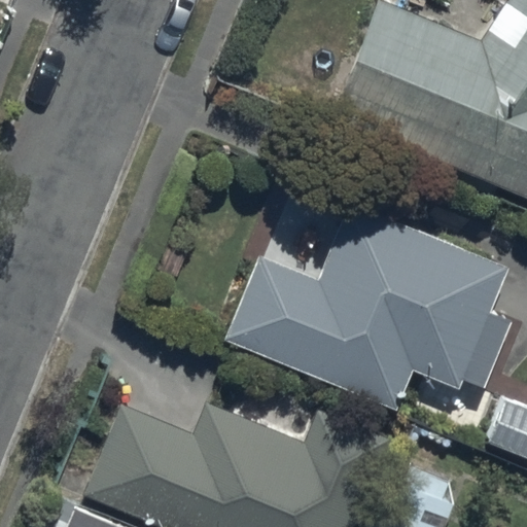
[(329,116),(526,197),(526,0),(503,0),(478,41),(376,0),(329,116)]
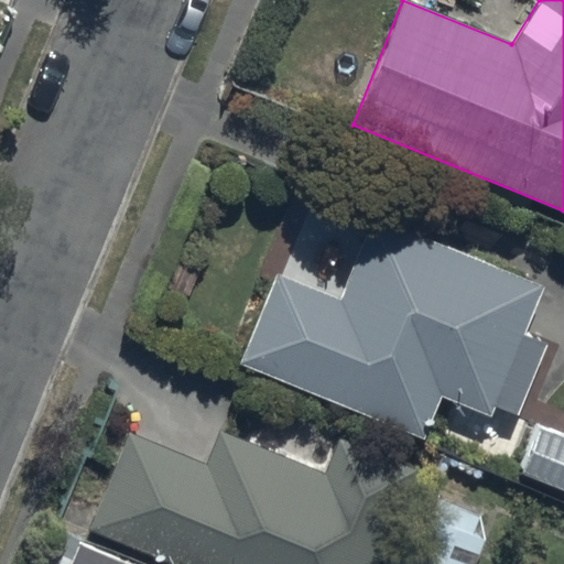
[(239,362),(420,435),(437,393),(487,413),(539,288),(371,219),(338,301),(274,274),(239,362)]
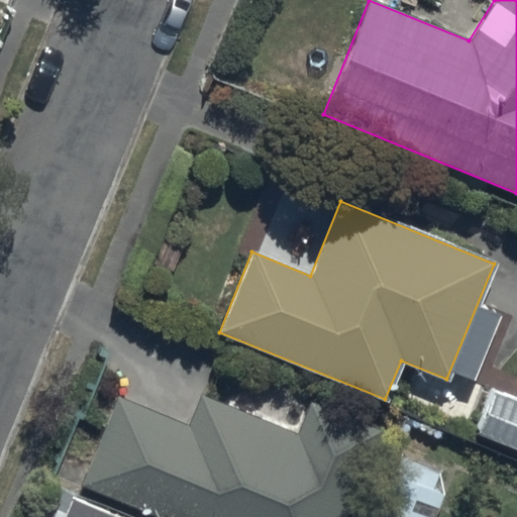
[(516,403),(492,393),(476,434),(516,449),(516,403)]
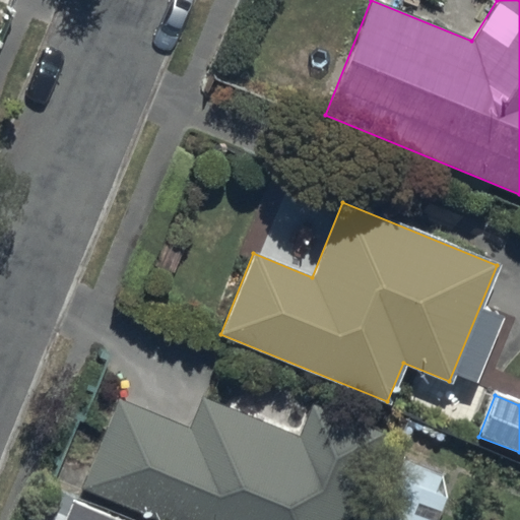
[(117,400),(80,488),(158,519),(344,519),(380,435),(311,406),(298,437),(202,397),(189,430),(117,400)]
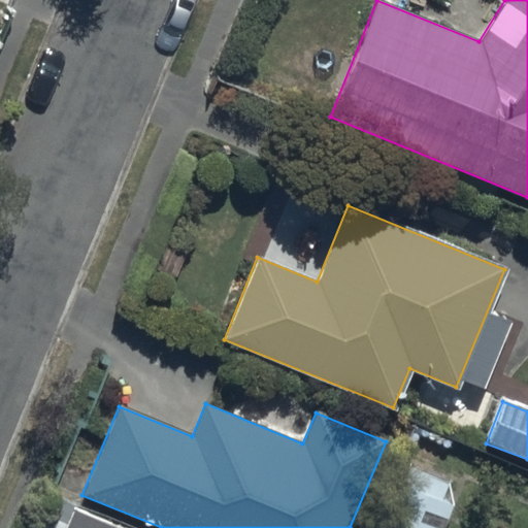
[(369,527),(442,527),(452,506),(389,481),(369,527)]
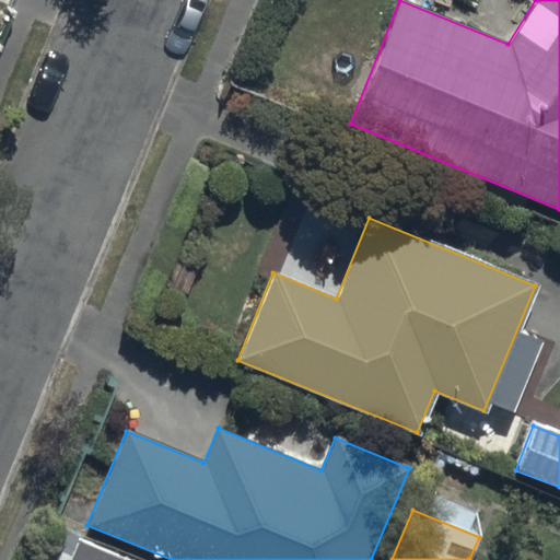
[(71,559),(121,559),(79,543),(71,559)]
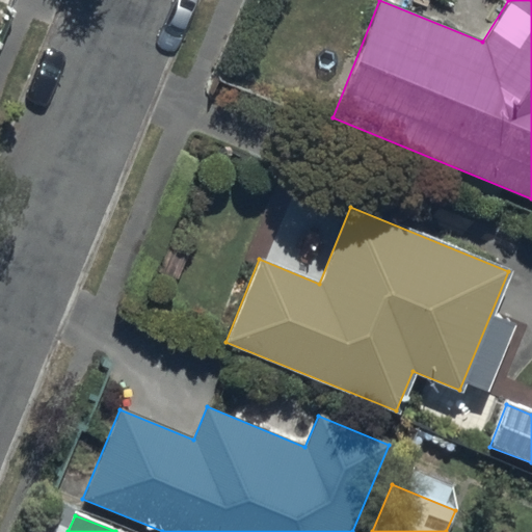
All buildings are outlined.
